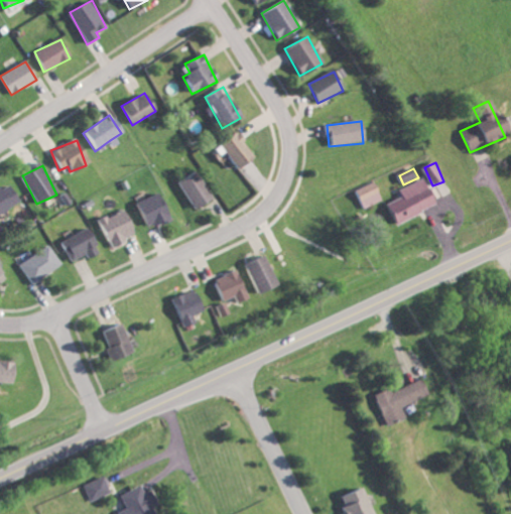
[(194,210),(213,200),(198,171),(178,181),(194,210)]
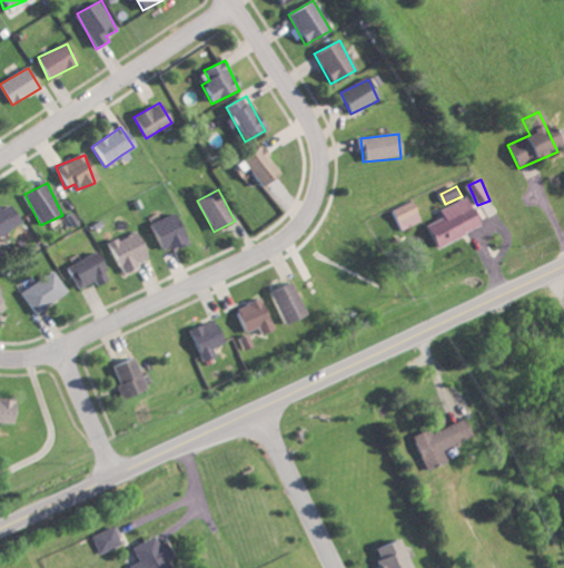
[(439,247),(482,228),(468,199),(444,211),(447,218),(429,226),(439,247)]
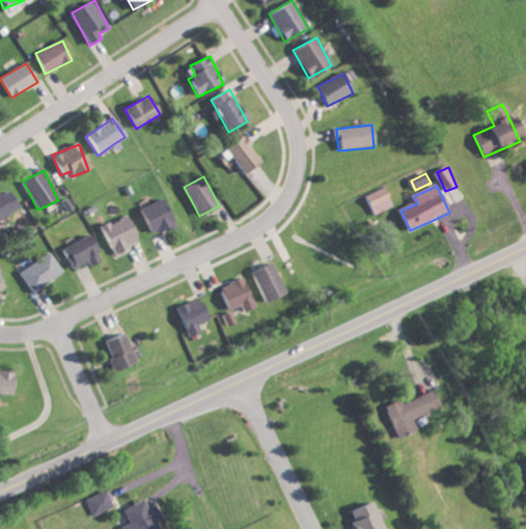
[(378,216),(396,206),(387,188),(368,198),(378,216)]
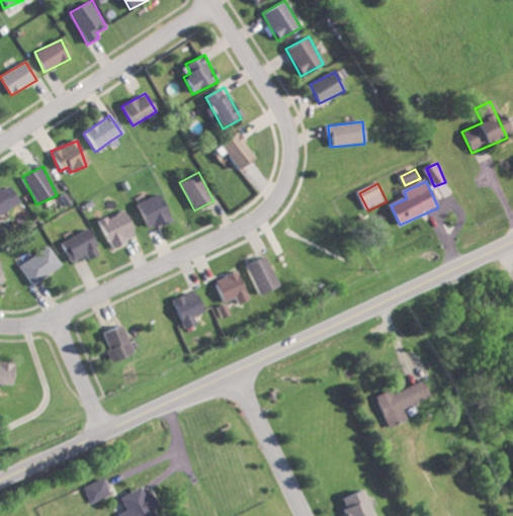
[(0,190),(0,213),(17,205),(8,186),(0,190)]
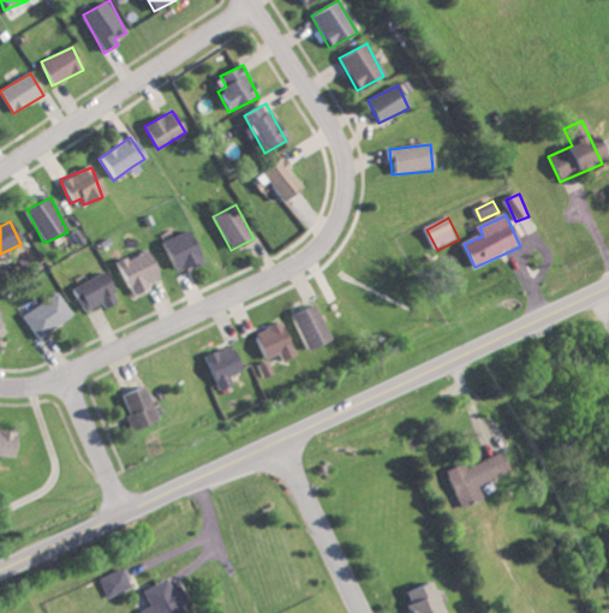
[(162,242),(175,274),(202,262),(189,231),(162,242)]
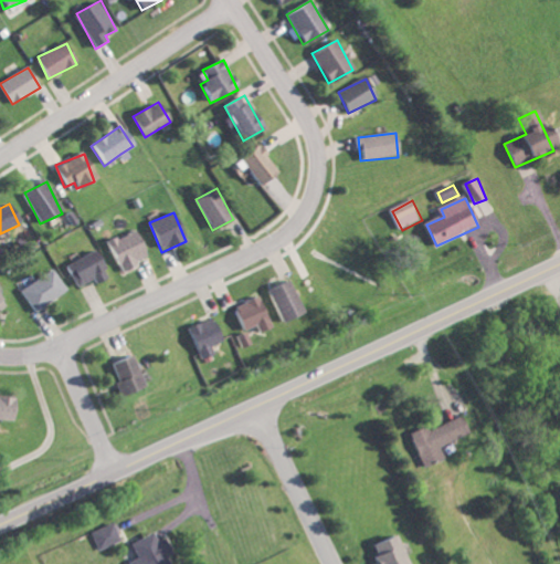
[(148,259),(134,231),(108,243),(122,272),(148,259)]
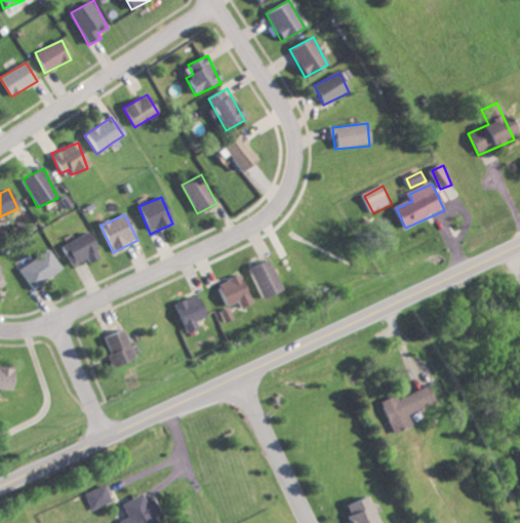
[(62,244),(71,269),(98,257),(89,234),(62,244)]
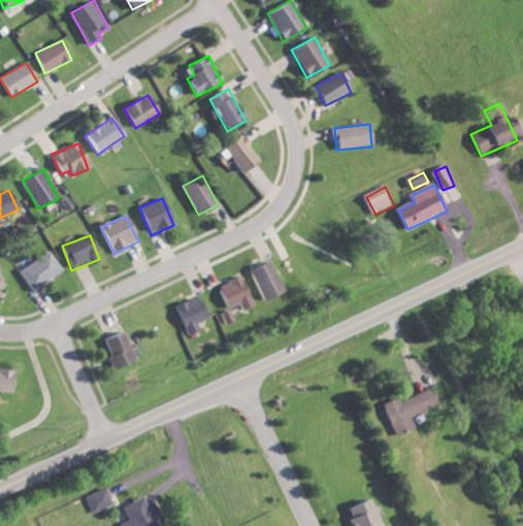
[(31,291),(62,274),(51,253),(20,269),(31,291)]
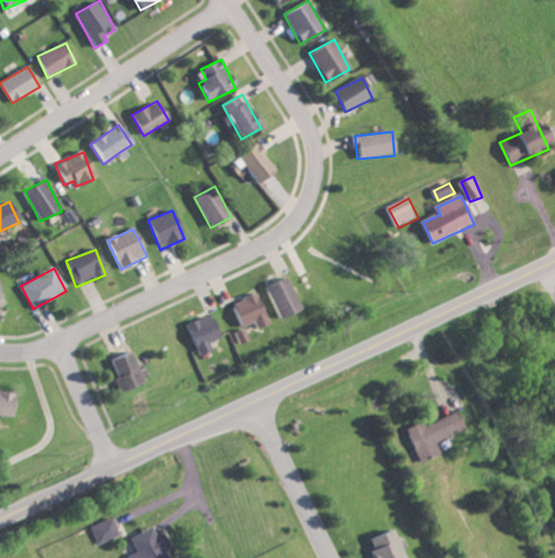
[(300,310),(284,277),(263,288),(279,320),(300,310)]
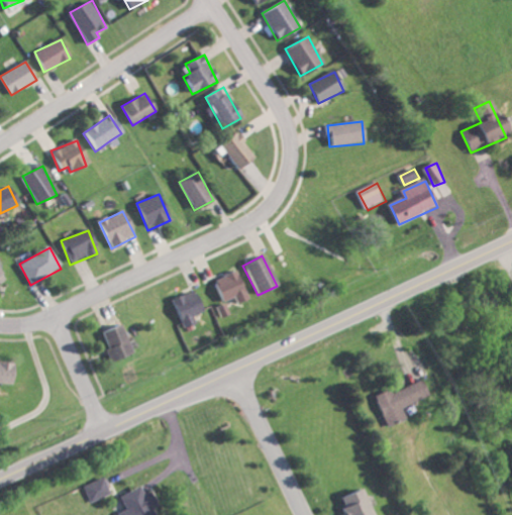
[(233,298),(236,304),(246,300),(234,272),(213,281),(222,302),(233,298)]
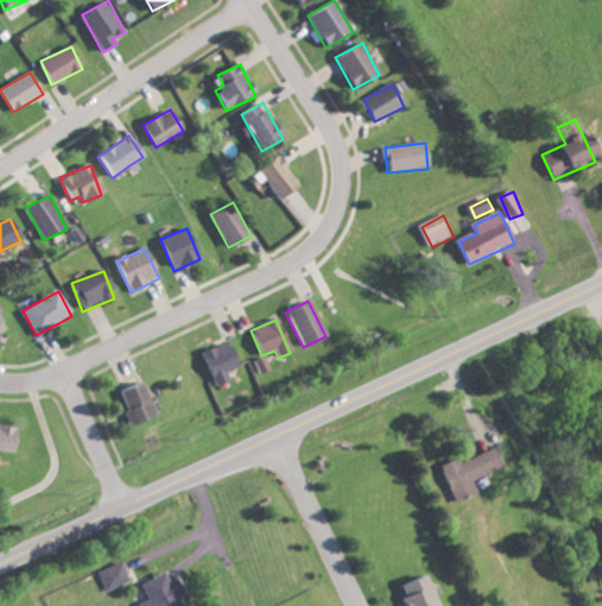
[(229,382),(226,372),(236,368),(228,343),(203,352),(215,386),(229,382)]
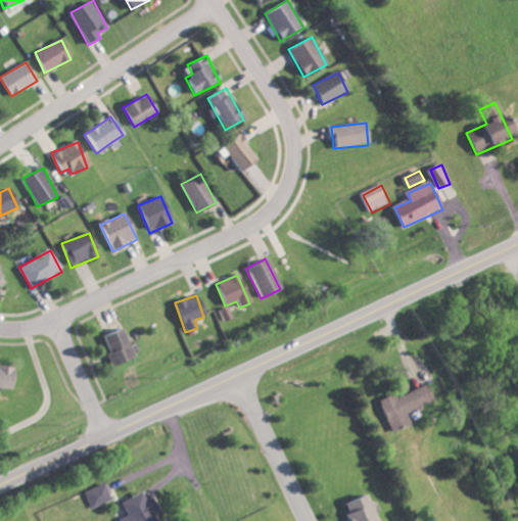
[(112,367),(133,359),(121,328),(100,336),(112,367)]
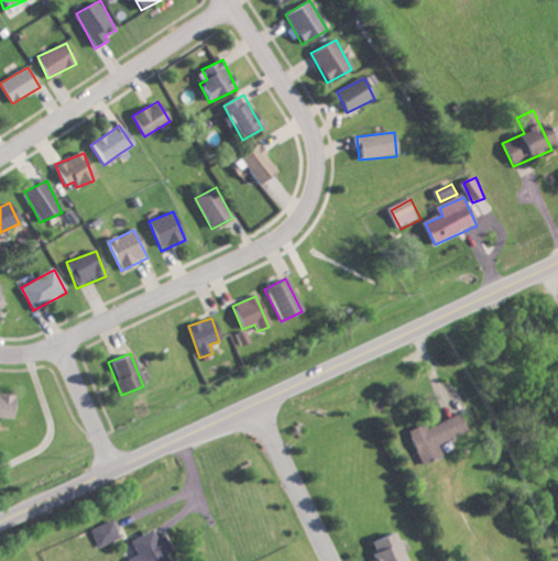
[(0,418),(13,418),(14,396),(0,395),(0,418)]
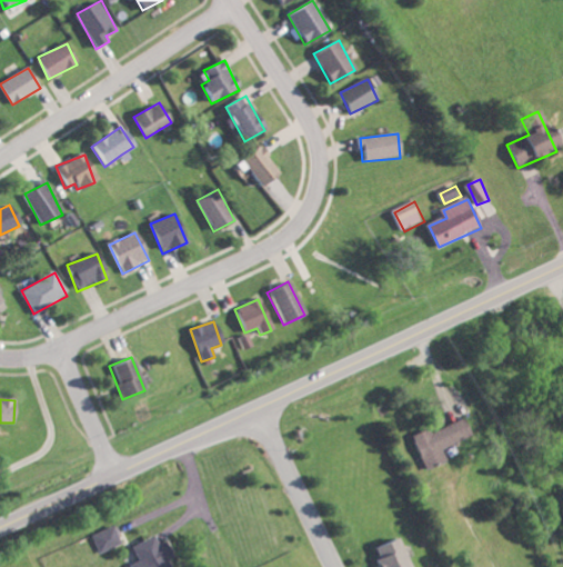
[(431,433),(430,430),(414,436),(426,469),(448,463),(443,449),(472,438),(465,420),(431,433)]
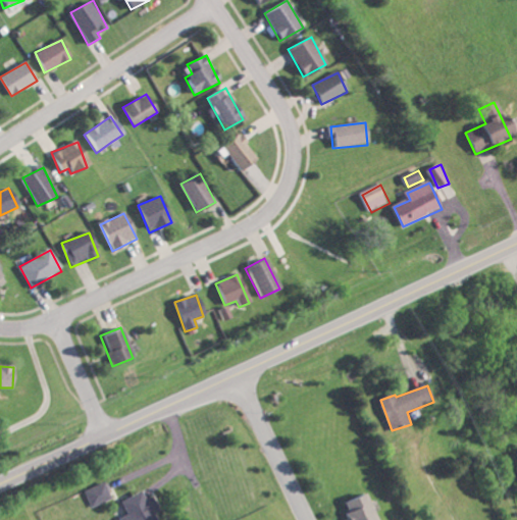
[(85,490),(91,508),(111,501),(105,483),(85,490)]
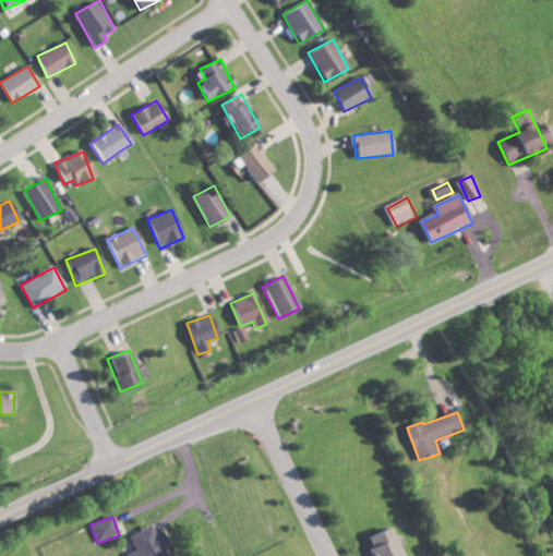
[(169,555),(160,532),(153,535),(151,527),(129,535),(135,552),(129,554),(129,555),(169,555)]
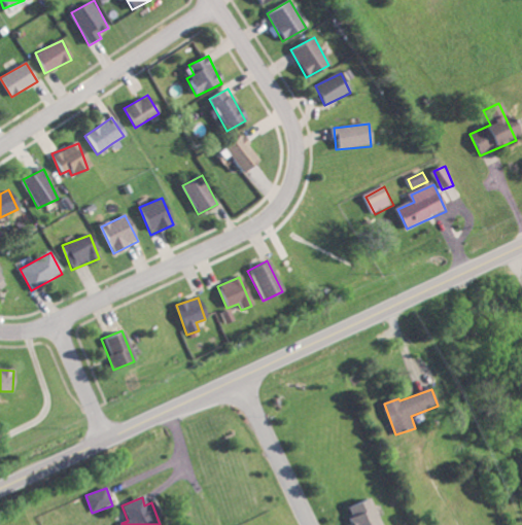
[(377,524),(369,499),(344,508),(350,524),(377,524)]
